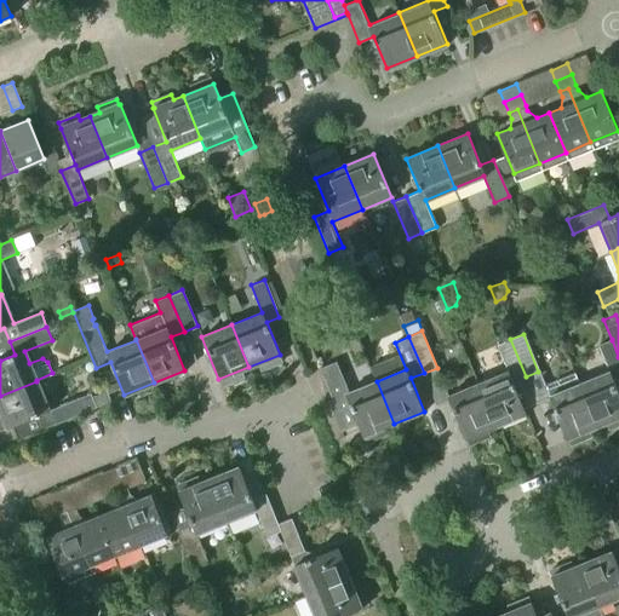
[(496,427),(526,415),(513,383),(526,376),(510,339),(497,345),(508,372),(477,384),(496,427)]
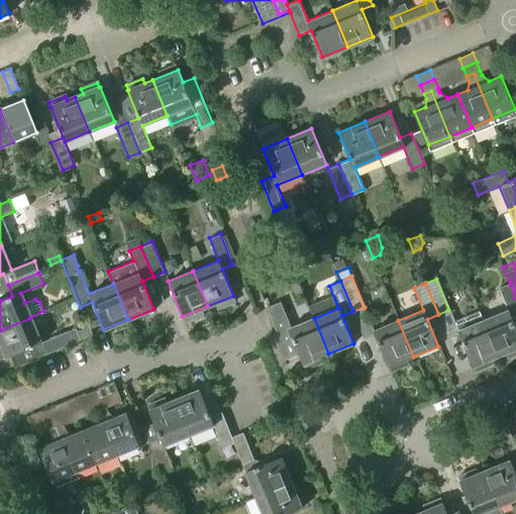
[(507,310),(483,320),(482,320),(497,355),(505,352),(507,357),(515,353),(515,329),(510,315),(515,311),(515,298),(510,283),(510,284),(498,288),(507,310)]
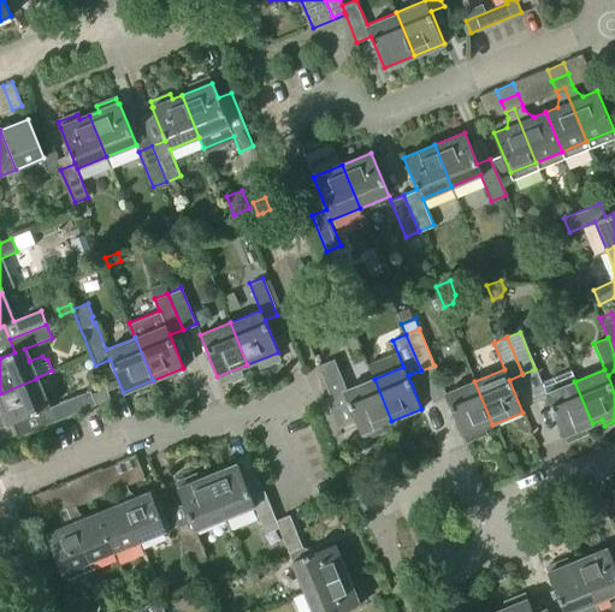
[(335,358),(318,364),(330,396),(325,398),(331,413),(349,405),(361,433),(391,421),(374,379),(347,390),(335,358)]
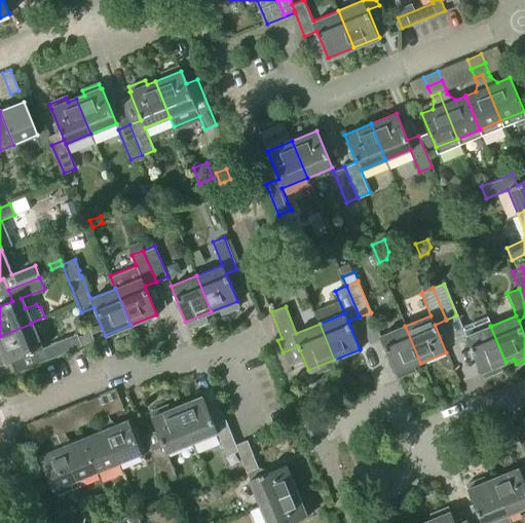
[(483,377),(499,370),(497,366),(505,362),(490,326),(491,326),(487,316),(461,327),(480,373),(481,372),(483,377)]
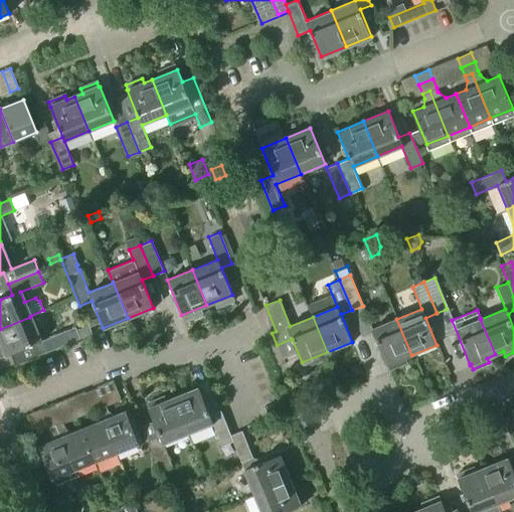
[(40,341),(30,317),(0,329),(0,343),(5,356),(33,344),(37,355),(78,338),(74,327),(40,341)]
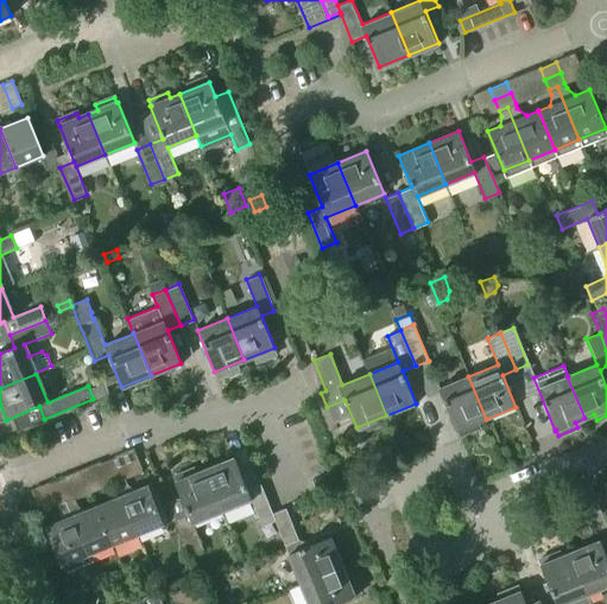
[(461,436),(480,428),(478,423),(486,419),(468,376),(440,388),(457,431),(459,431),(461,436)]
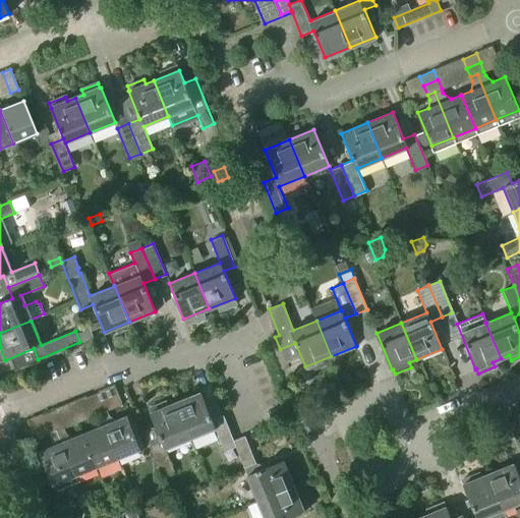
[(88,406),(102,401),(99,392),(84,397),(88,406)]
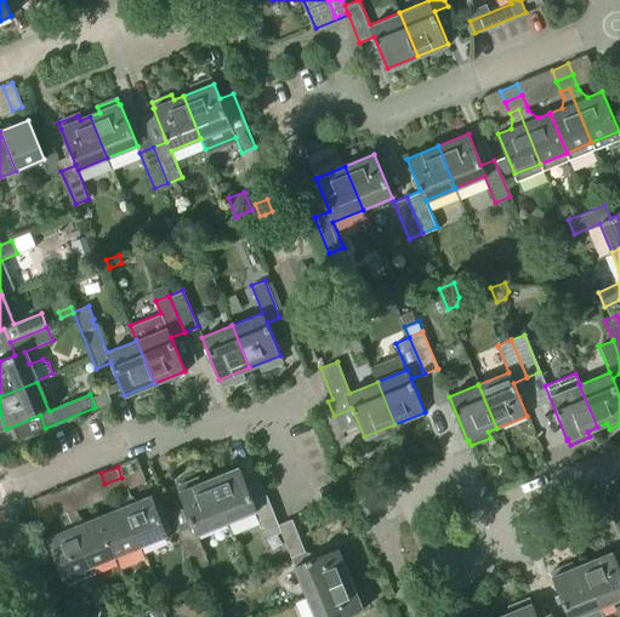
[(252,497),(240,467),(210,479),(227,523),(256,510),(267,537),(280,531),(278,524),(266,492),(252,497)]
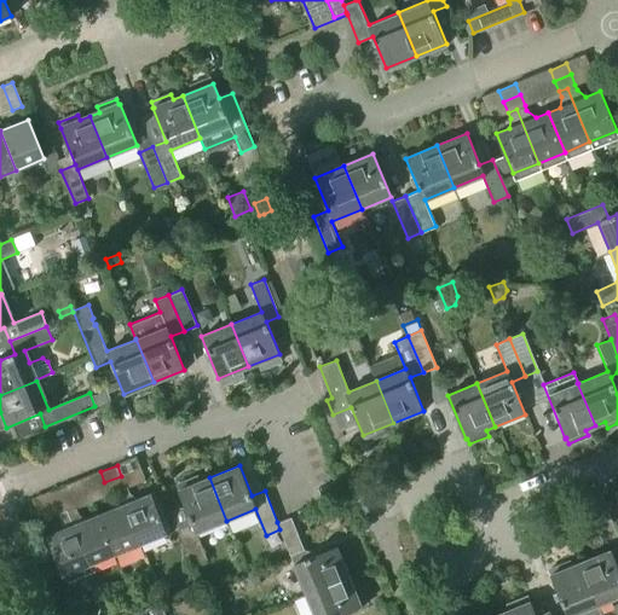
[(109,494),(126,487),(121,476),(104,482),(109,494)]
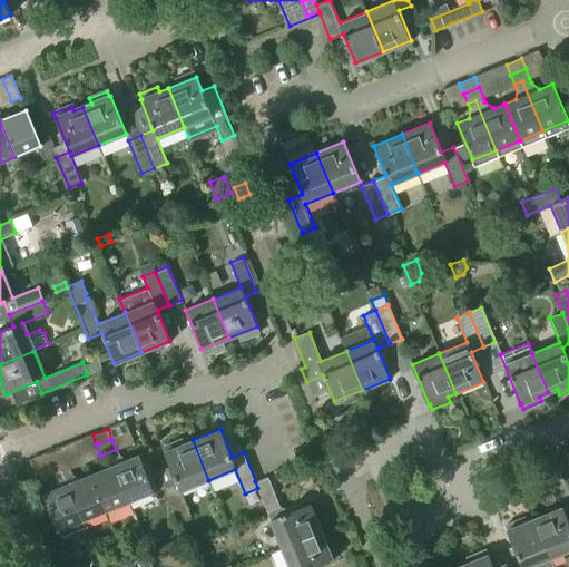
[(184,443),(182,439),(163,446),(165,451),(176,481),(163,487),(177,521),(192,516),(182,491),(208,480),(193,440),(184,443)]
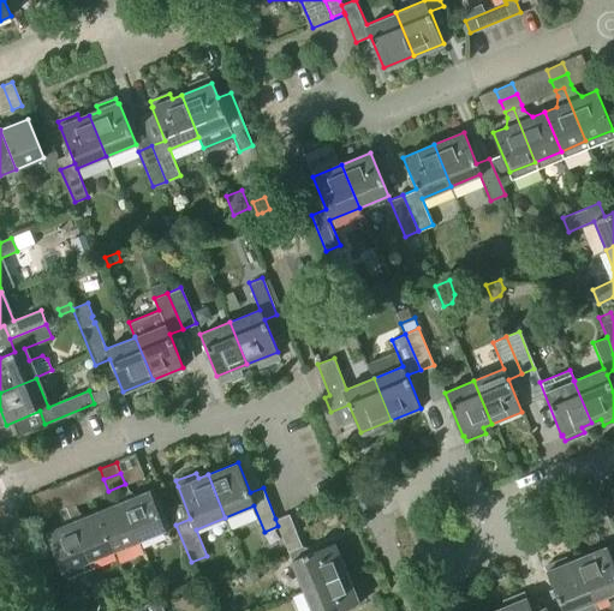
[(53,501),(70,493),(65,483),(48,489),(53,501)]
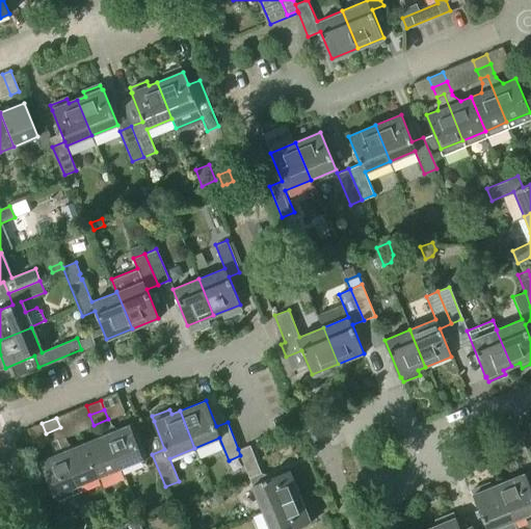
[(120,468),(143,458),(129,425),(106,434),(120,468)]
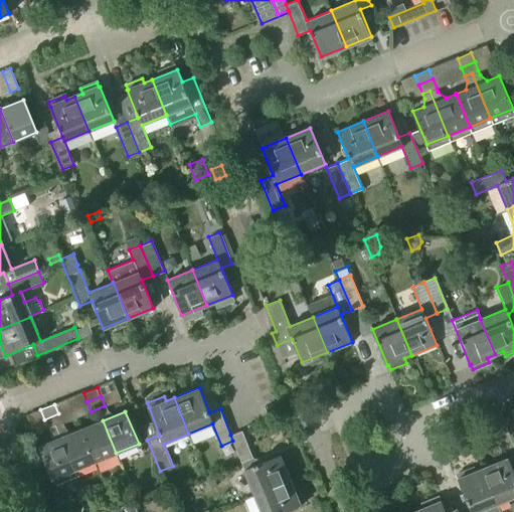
[(71,434),(63,427),(58,413),(44,419),(48,430),(55,427),(73,471),(74,470),(95,462),(81,430),(71,434)]
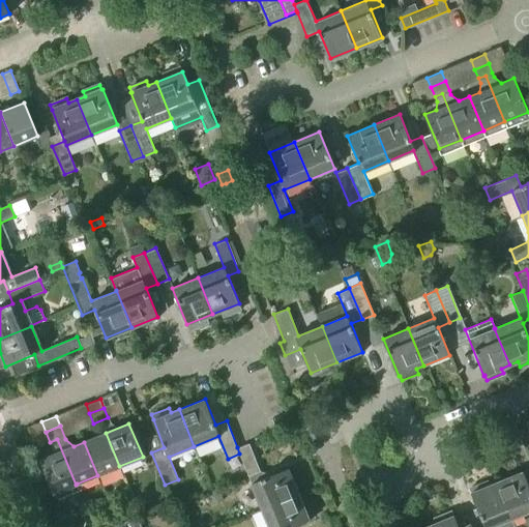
[(97,475),(119,466),(106,433),(84,442),(97,475)]
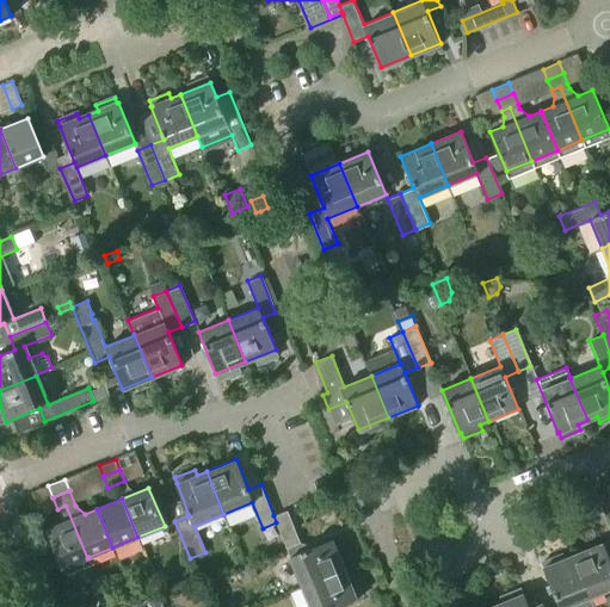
[(87,558),(66,506),(57,509),(60,512),(59,525),(45,530),(63,575),(92,564),(88,557),(87,558)]
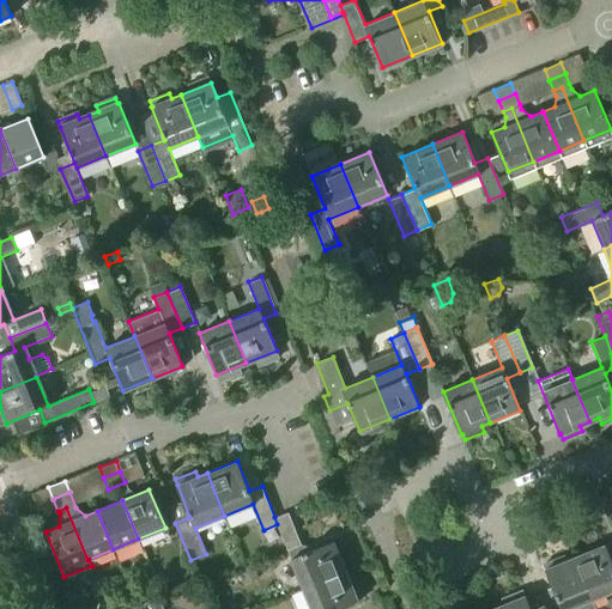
[(288,549),(302,543),(289,511),(274,517),(277,524),(288,549)]
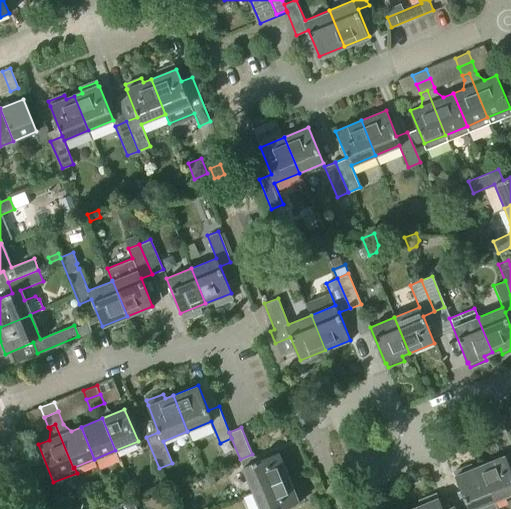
[(253,491),(288,477),(278,452),(243,466),(253,491)]
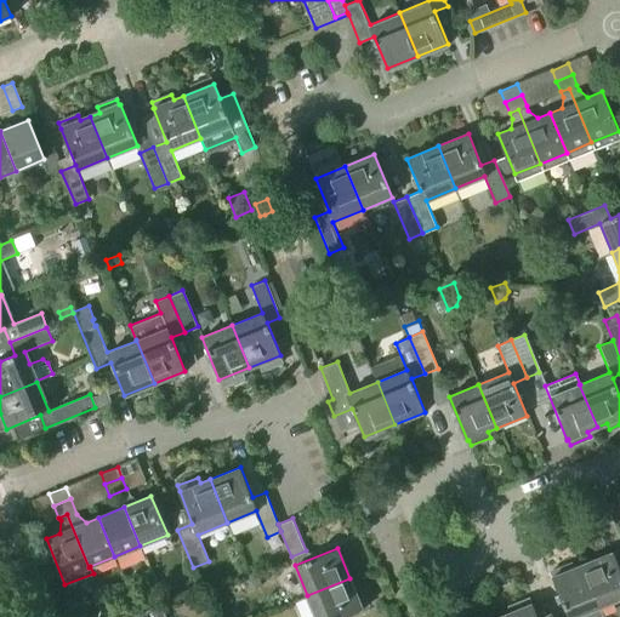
[(619,569),(613,552),(582,564),(599,606),(619,598),(619,569)]
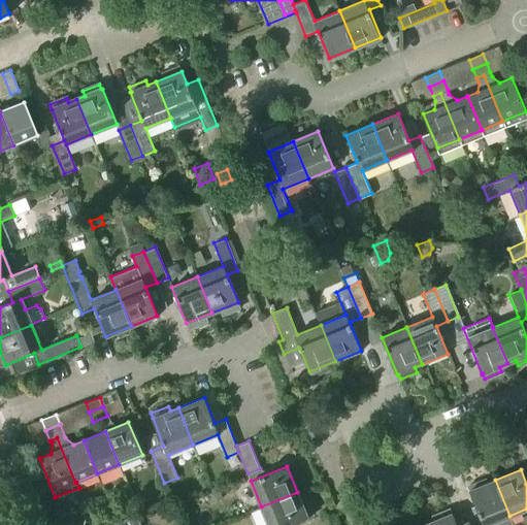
[(484,524),(508,524),(513,523),(509,516),(495,480),(488,483),(486,479),(468,485),(470,490),(470,491),(484,524)]
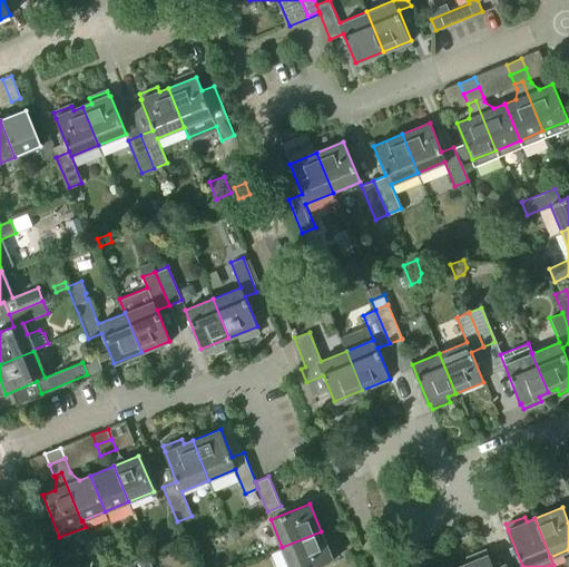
[(236,527),(224,531),(227,540),(239,535),(236,527)]
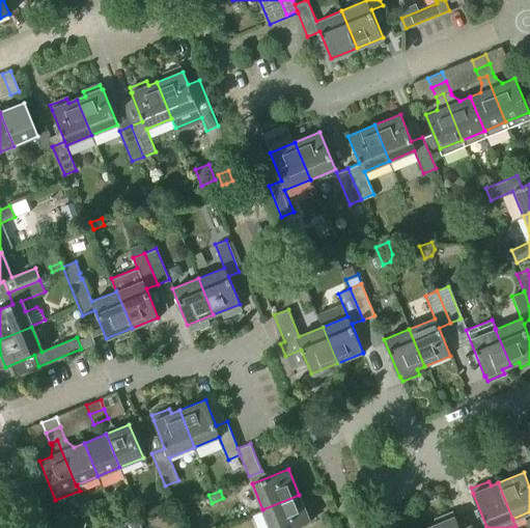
[(302,502),(299,495),(262,509),(270,527),(290,527),(309,520),(309,519),(314,518),(307,501),(302,502)]
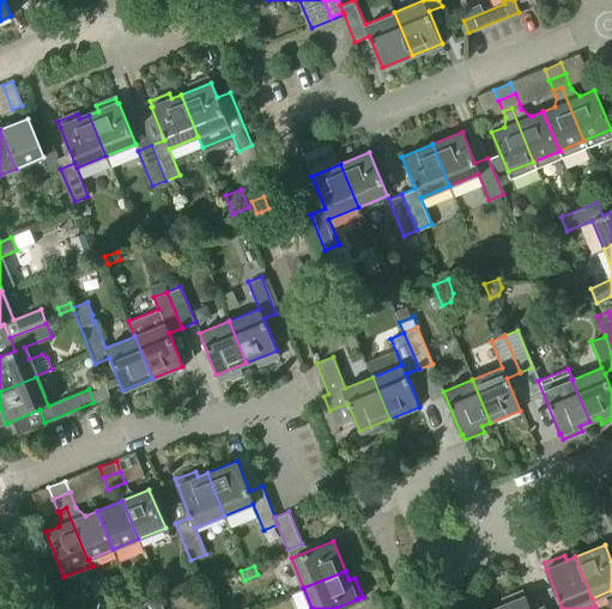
[(504,604),(496,608),(545,608),(544,606),(537,608),(529,608),(526,596),(525,597),(522,591),(502,600),(504,604)]
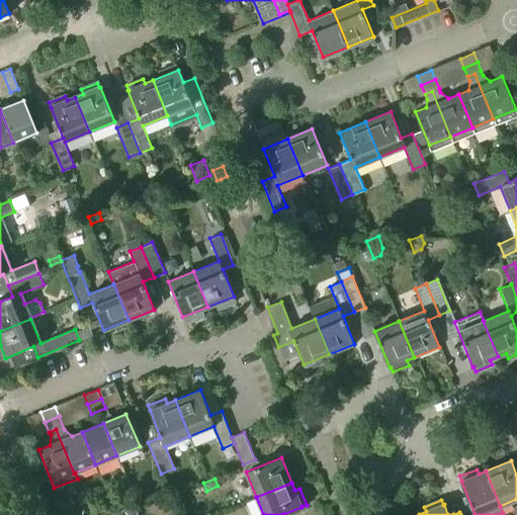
[(138,514),(134,505),(109,514),(138,514)]
